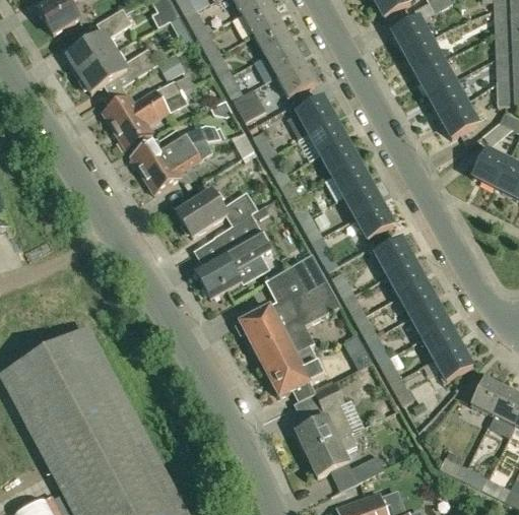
[(66,1),(68,0),(52,0),(38,9),(52,33),(76,18),(66,1)]
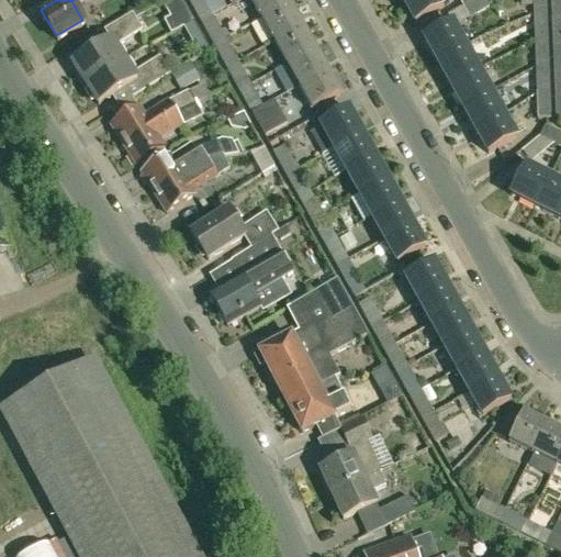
[(182,22),(191,18),(181,0),(160,0),(168,14),(163,17),(170,30),(182,23),(182,22)]
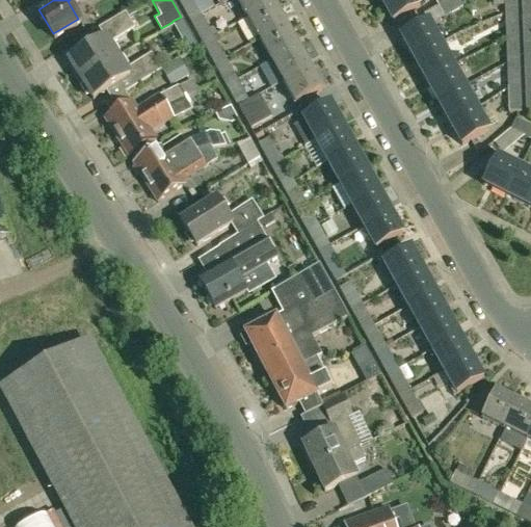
[(181,0),(190,16),(201,10),(194,0),(181,0)]
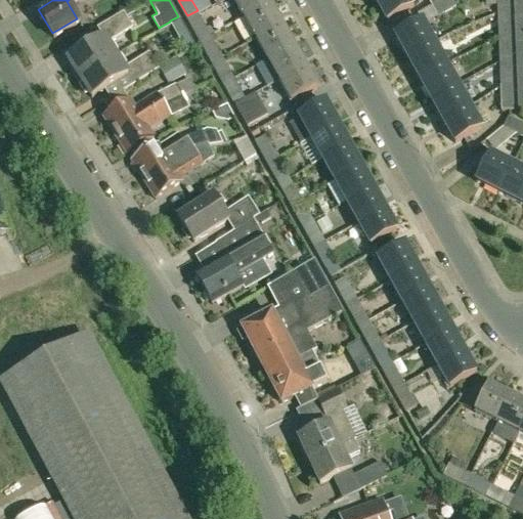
[(215,18),(235,10),(230,0),(228,0),(210,8),(215,18)]
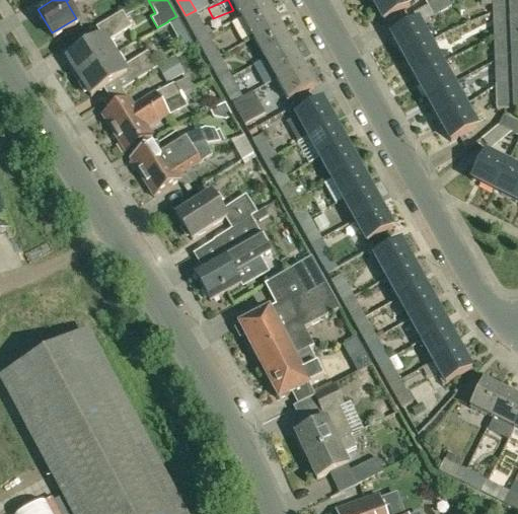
[(232,0),(239,12),(262,0),(232,0)]
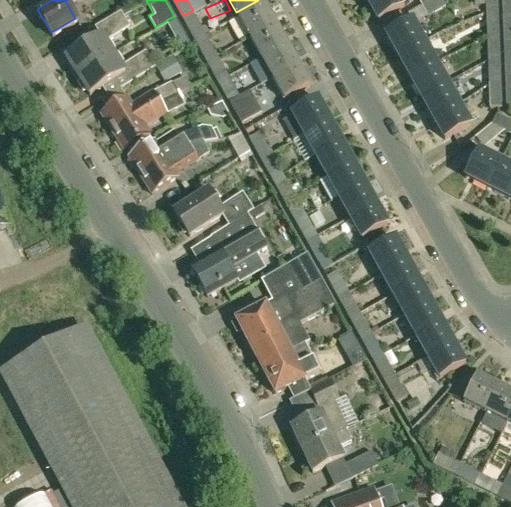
[(248,33),(274,19),(263,0),(258,0),(236,12),(248,33)]
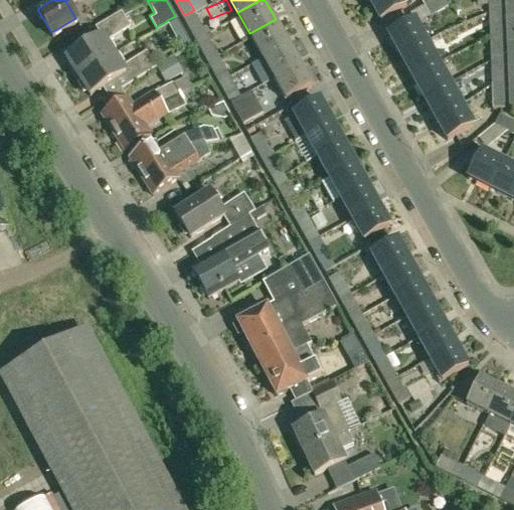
[(379,16),(405,2),(404,0),(369,0),(379,16)]
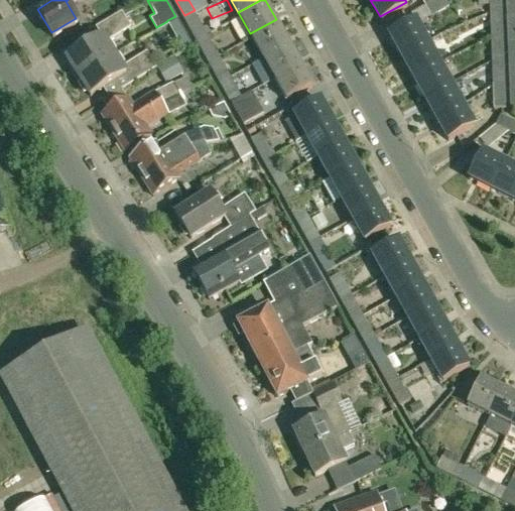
[(428,0),(423,3),(429,14),(447,4),(445,0),(428,0)]
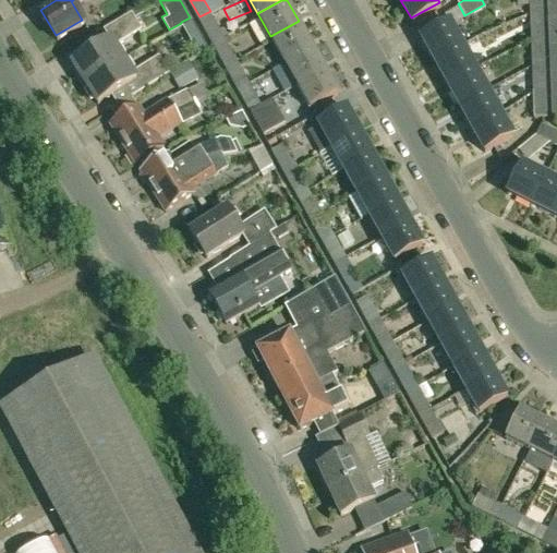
[(528,0),(529,11),(541,11),(540,0),(528,0)]
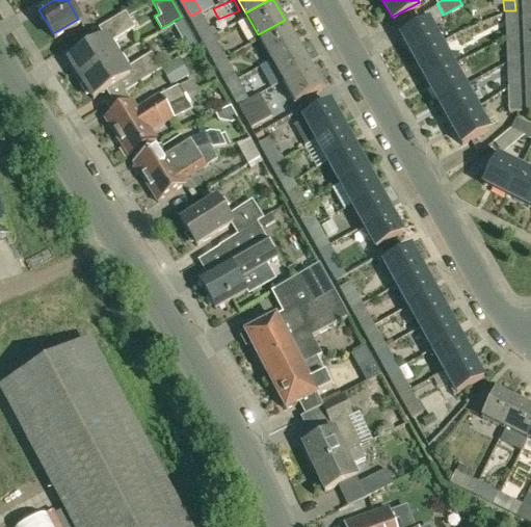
[(520,0),(521,14),(530,12),(530,0),(520,0)]
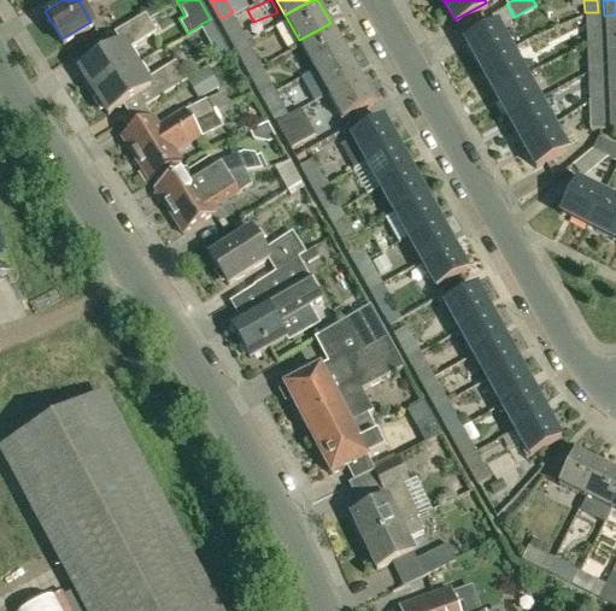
[(93,87),(136,60),(127,45),(156,27),(144,9),(113,27),(121,39),(78,65),(93,87)]
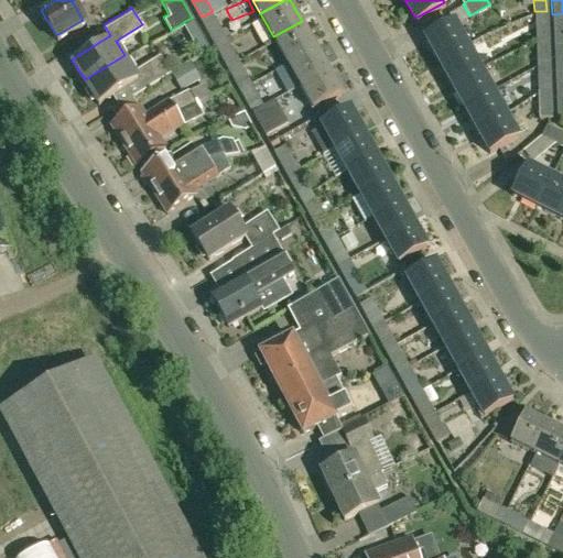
[(214,40),(225,34),(213,11),(202,17),(214,40)]
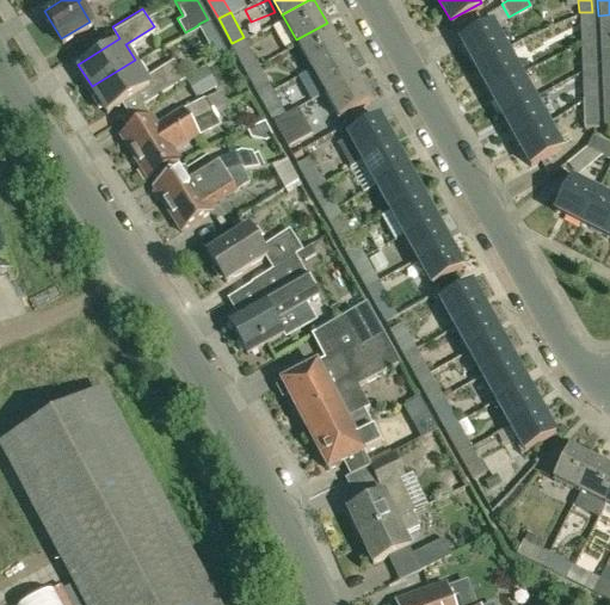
[(580,41),(593,39),(592,12),(579,12),(580,41)]
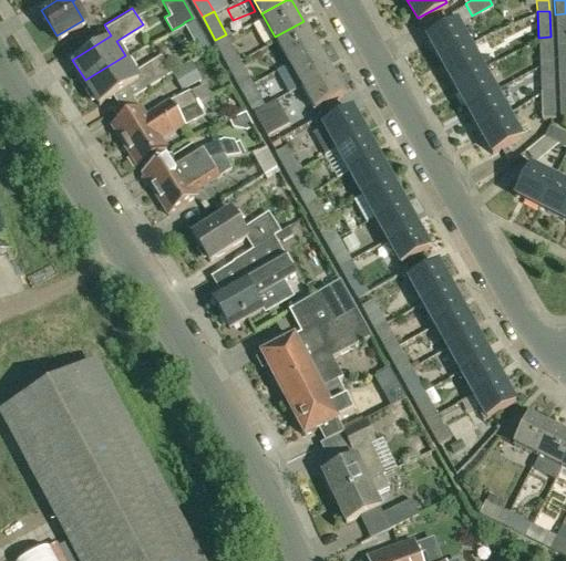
[(556,40),(565,39),(565,13),(555,14),(556,40)]
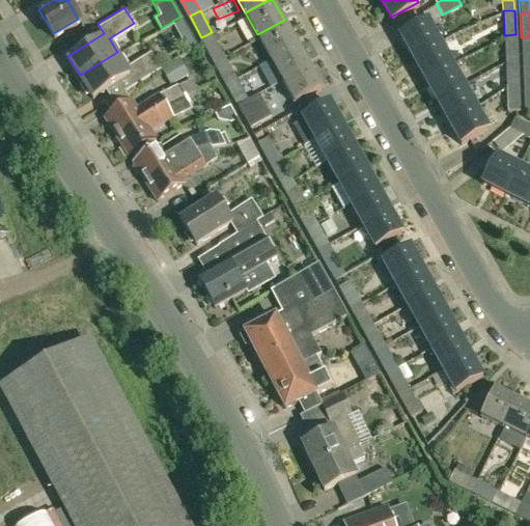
[(196,45),(180,17),(172,21),(172,22),(188,49),(196,45)]
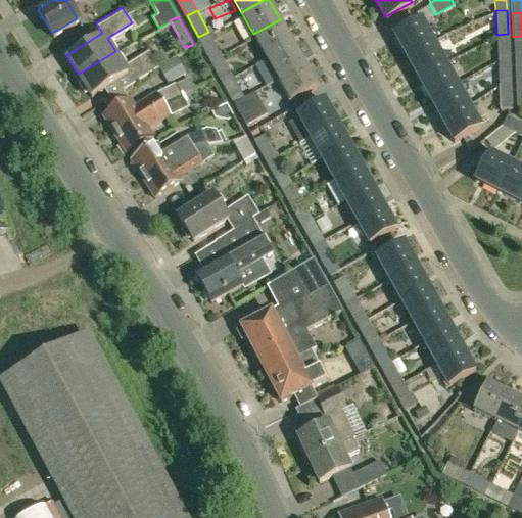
[(432,39),(420,17),(393,32),(406,53),(432,39)]
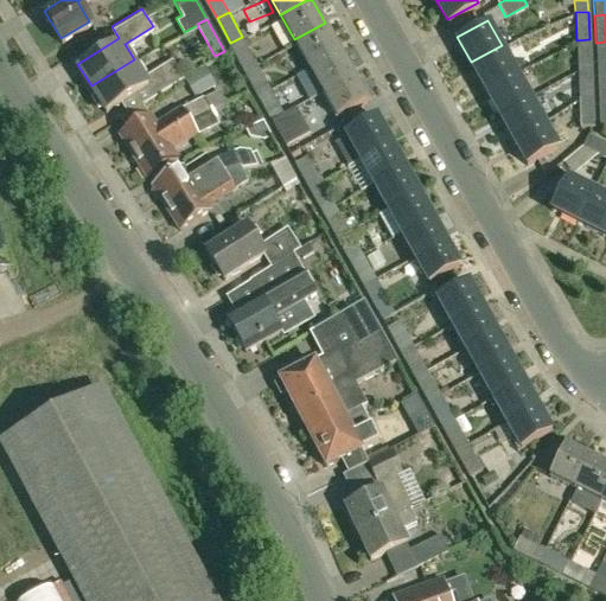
[(339,48),(325,23),(294,39),(308,64),(339,48)]
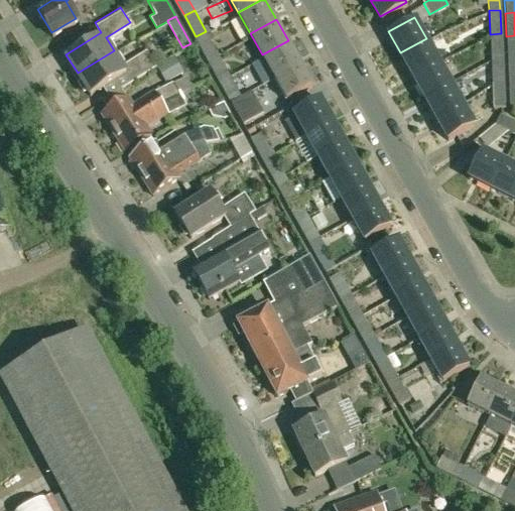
[(208,57),(218,52),(206,31),(196,36),(208,57)]
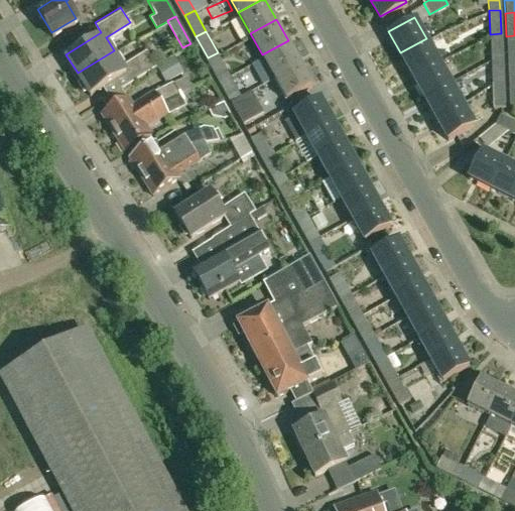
[(491,57),(502,57),(501,33),(490,34),(491,57)]
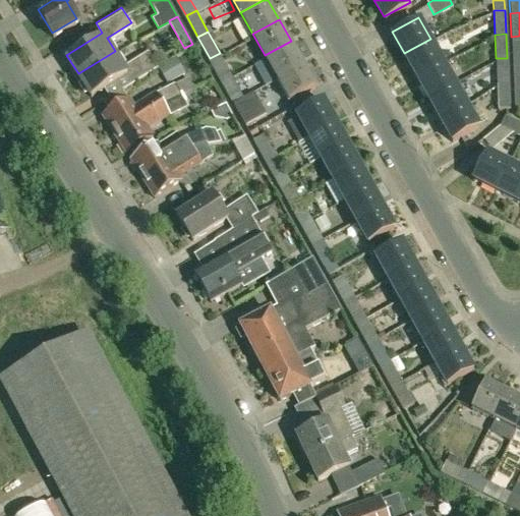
[(512,61),(519,60),(519,36),(511,37),(512,61)]
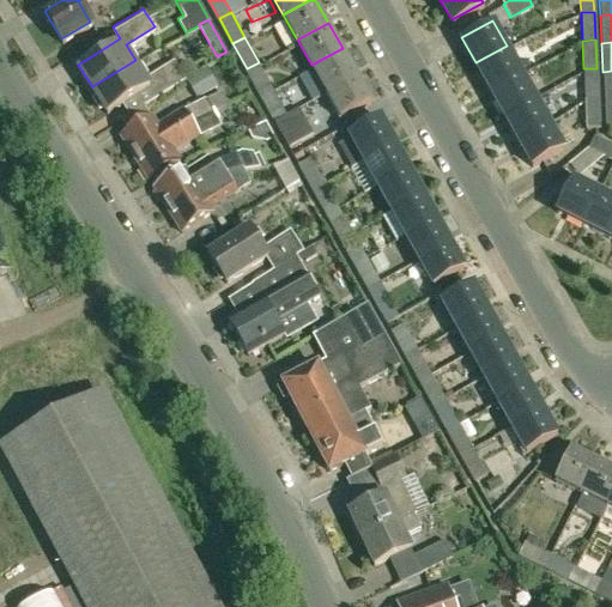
[(521,71),(507,46),(476,62),(490,87),(521,71)]
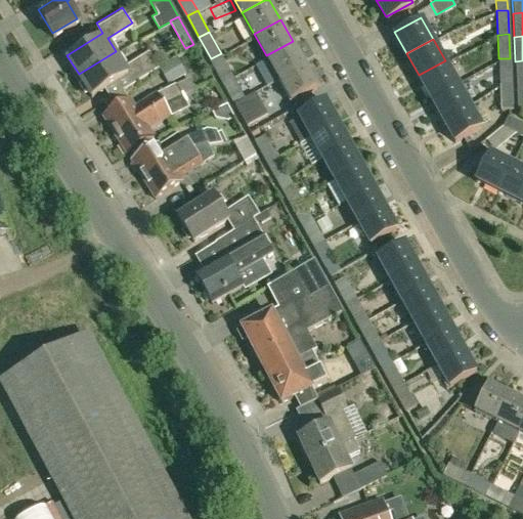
[(304,62),(293,41),(266,55),(277,77),(304,62)]
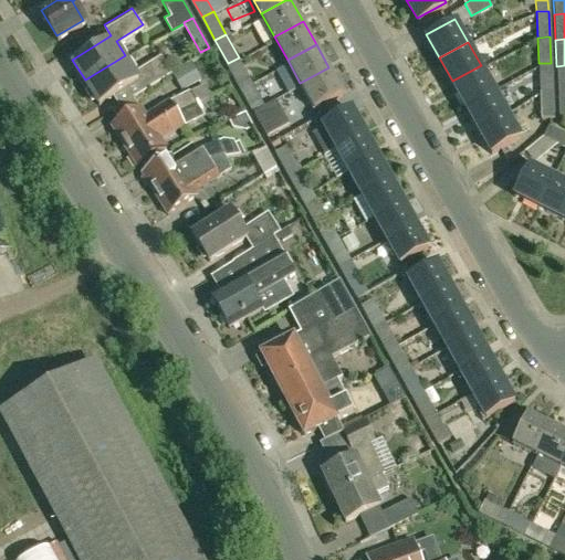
[(98,101),(136,76),(143,86),(170,69),(159,52),(133,69),(125,55),(85,80),(98,101)]
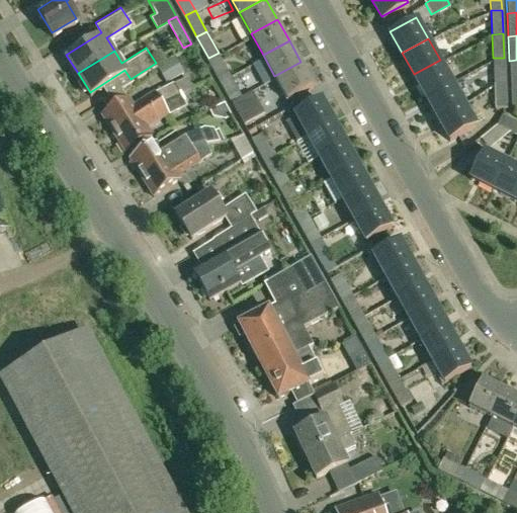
[(230,74),(219,53),(208,58),(220,79),(230,74)]
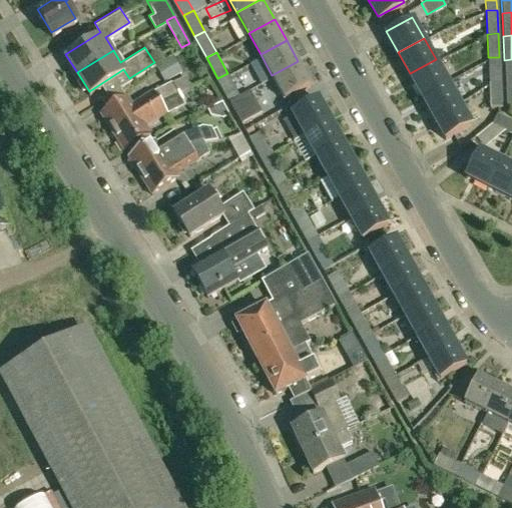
[(163,79),(180,69),(172,54),(155,64),(163,79)]
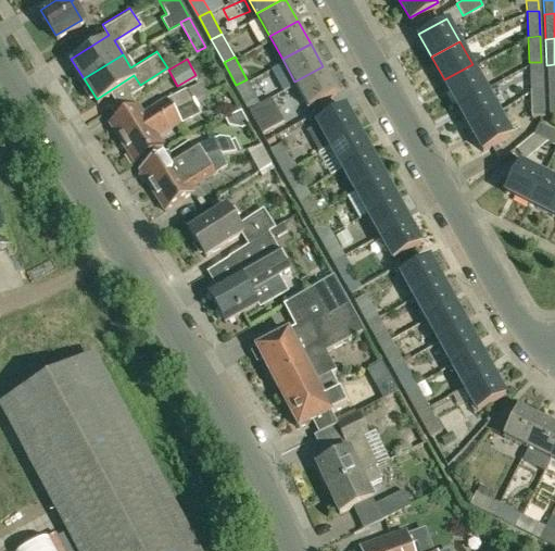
[(530,88),(542,87),(541,62),(529,62),(530,88)]
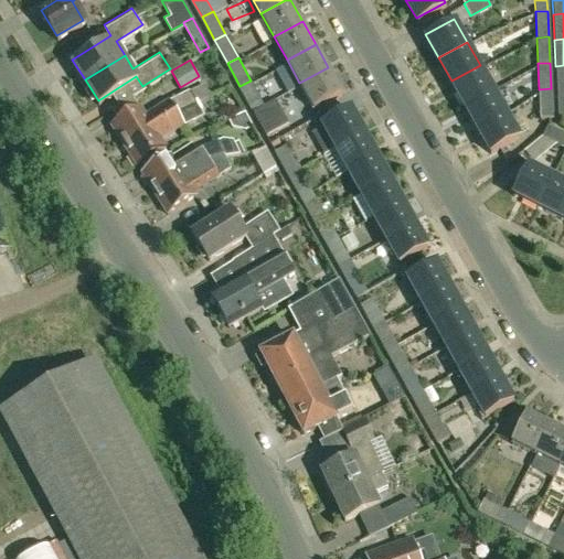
[(464,104),(492,88),(480,65),(451,81),(464,104)]
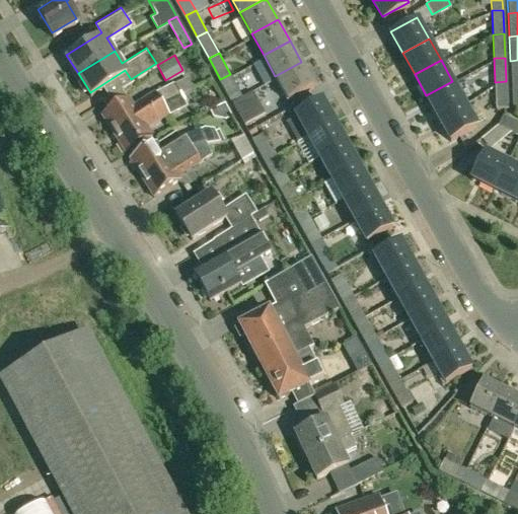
[(313,83),(301,62),(275,76),(287,97),(313,83)]
